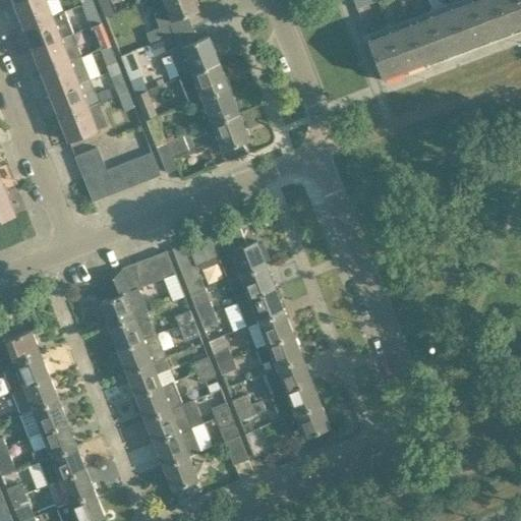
[(51,12),(46,0),(20,0),(14,3),(23,25),(52,14),(51,12)]
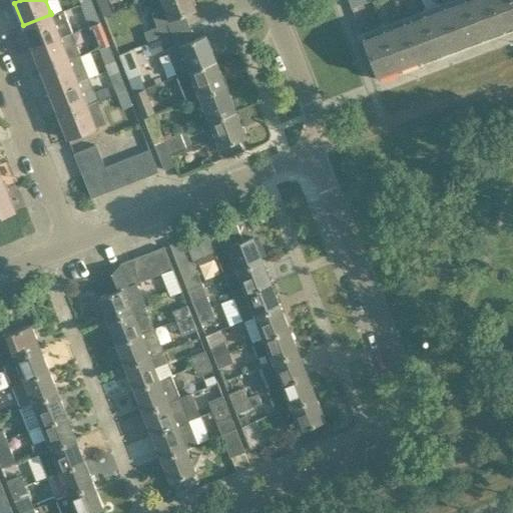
[(99,21),(90,0),(82,0),(79,1),(89,25),(99,21)]
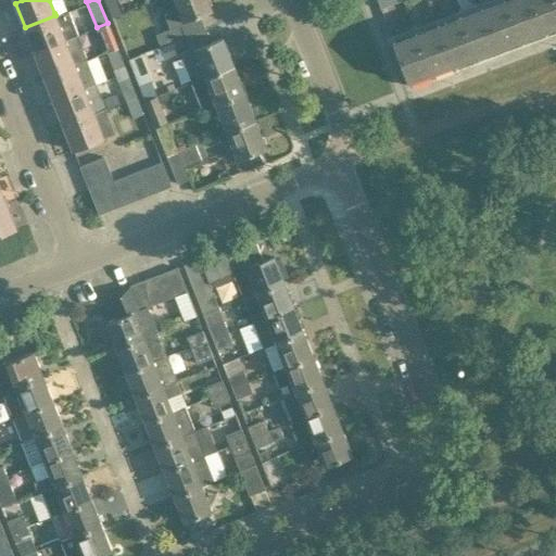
[(199,15),(212,11),(207,0),(174,0),(178,10),(165,14),(171,28),(155,34),(161,46),(204,28),(199,15)]
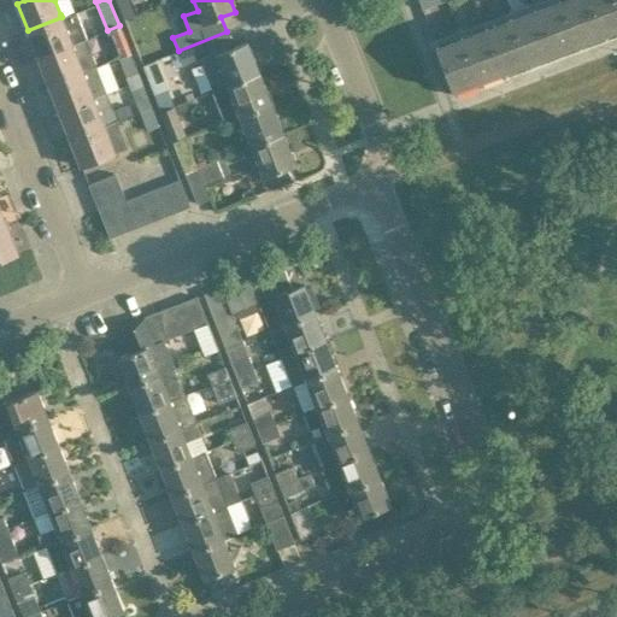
[(417,0),(422,10),(432,6),(429,0),(417,0)]
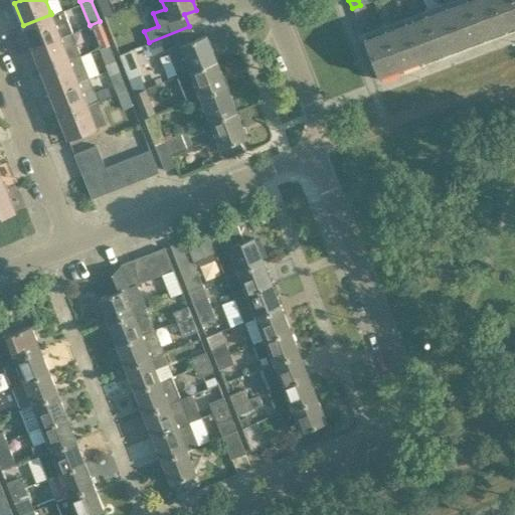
[(460,44),(480,36),(466,0),(460,0),(446,6),(460,44)]
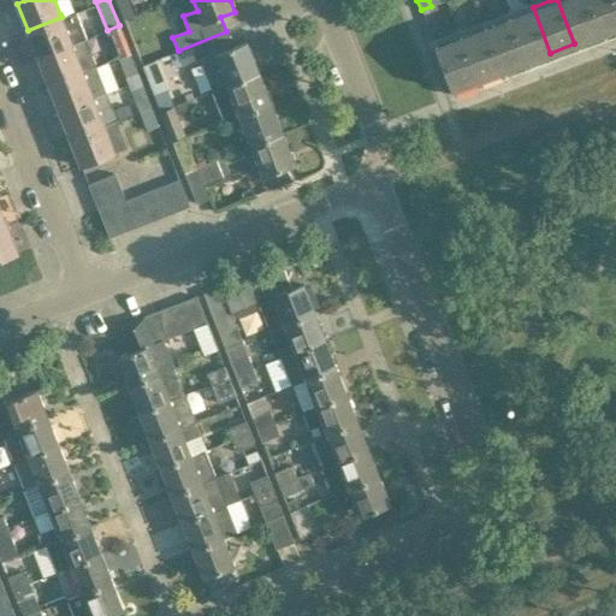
[(557,0),(574,43),(598,34),(585,0),(557,0)]
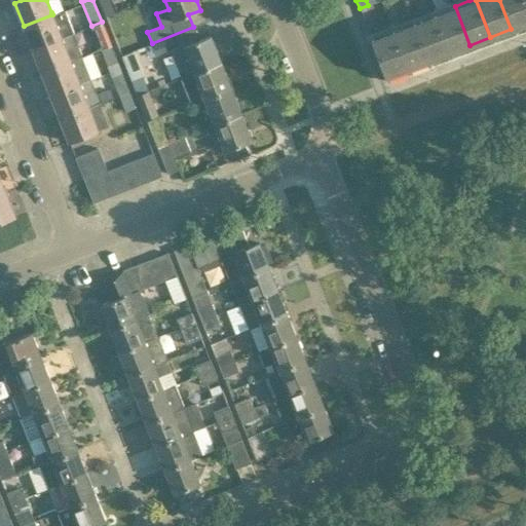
[(499,0),(511,29),(525,23),(525,7),(523,0),(499,0)]
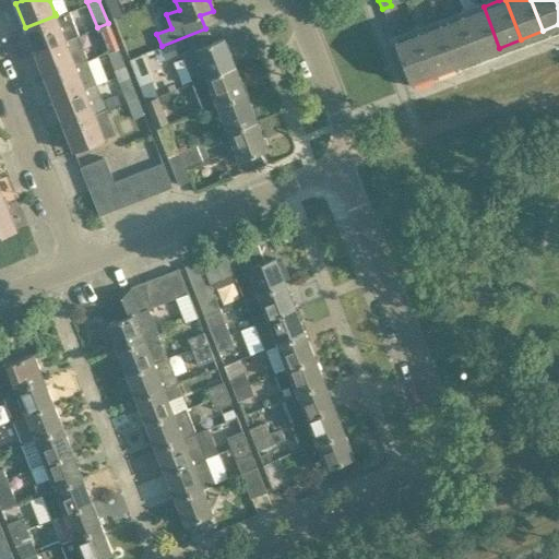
[(477,56),(499,48),(484,7),(462,14),(477,56)]
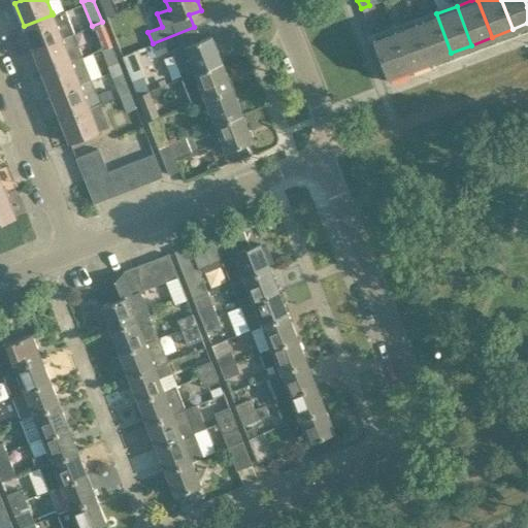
[(33,50),(73,33),(64,10),(63,10),(53,14),(24,26),(33,50)]
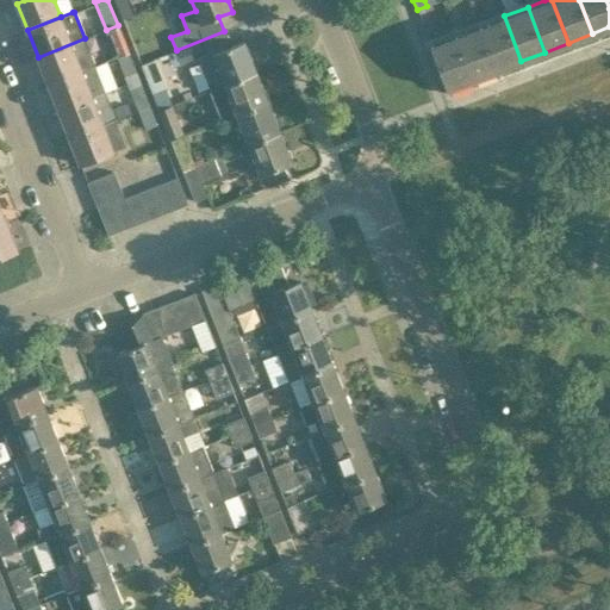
[(479,25),(497,70),(521,61),(504,16),(479,25)]
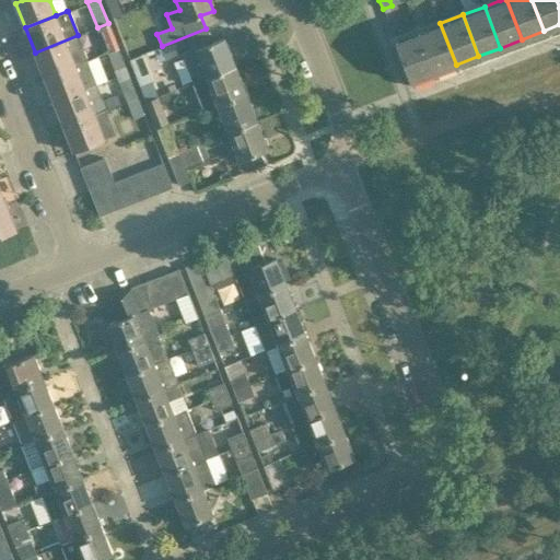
[(118,48),(108,23),(97,27),(107,53),(118,48)]
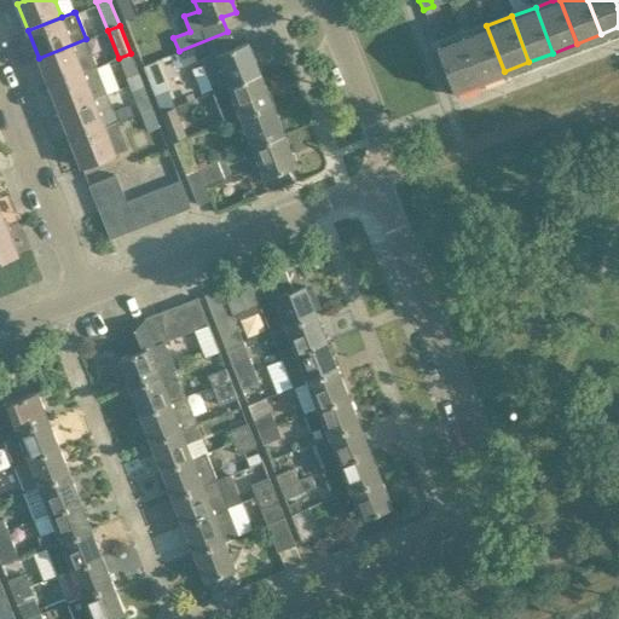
[(462,34),(479,80),(504,71),(486,25),(462,34)]
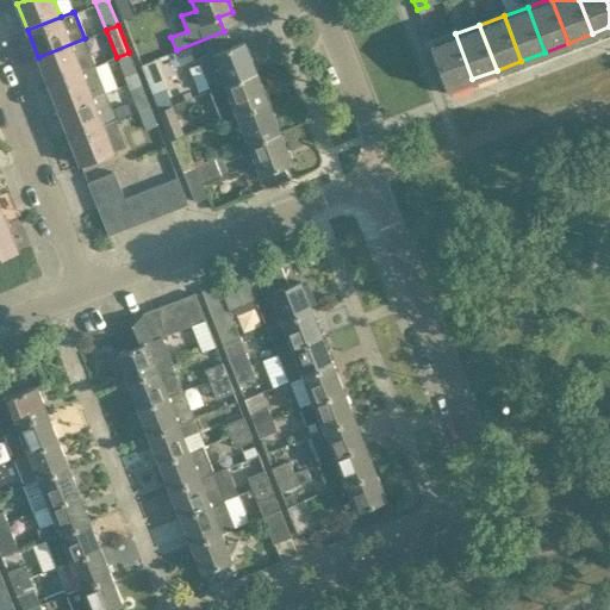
[(230,47),(224,31),(176,50),(180,62),(181,63),(198,57),(210,89),(210,91),(256,72),(244,41),(230,47)]
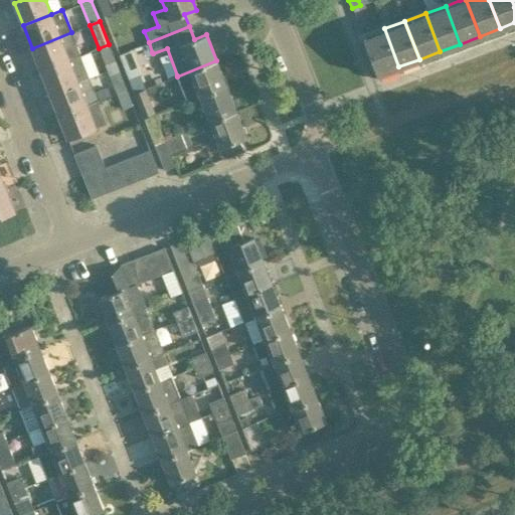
[(398,66),(384,28),(363,36),(377,74),(398,66)]
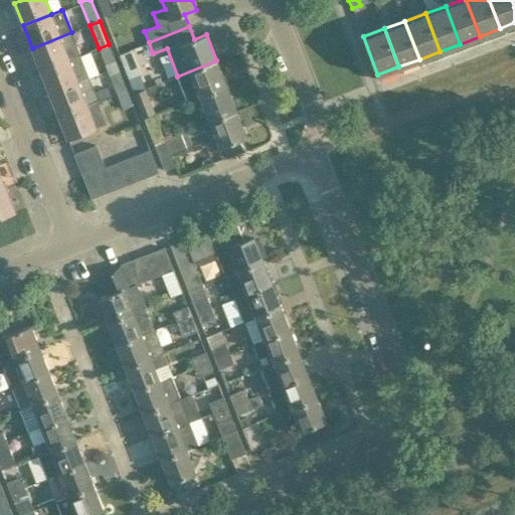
[(40,70),(80,55),(71,32),(32,48),(40,70)]
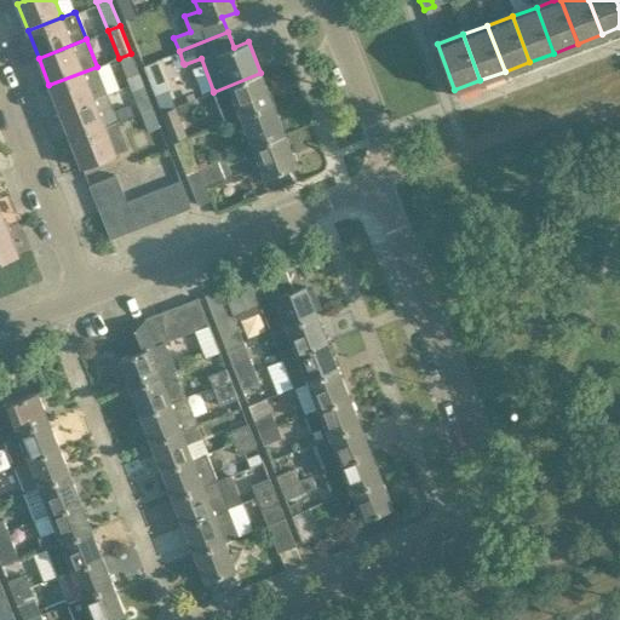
[(161,59),(147,62),(150,80),(165,76),(161,59)]
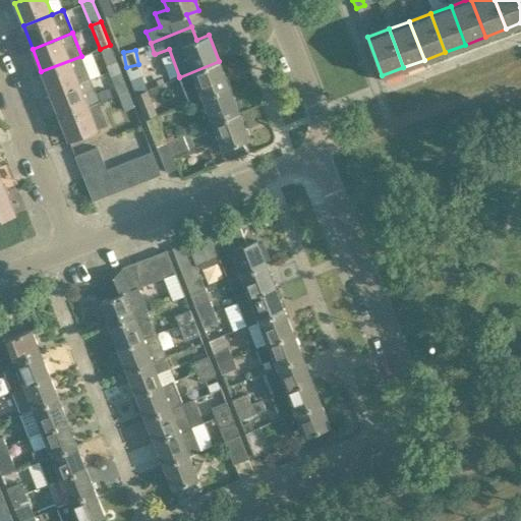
[(91,78),(81,56),(41,71),(50,95),(78,83),(91,78)]
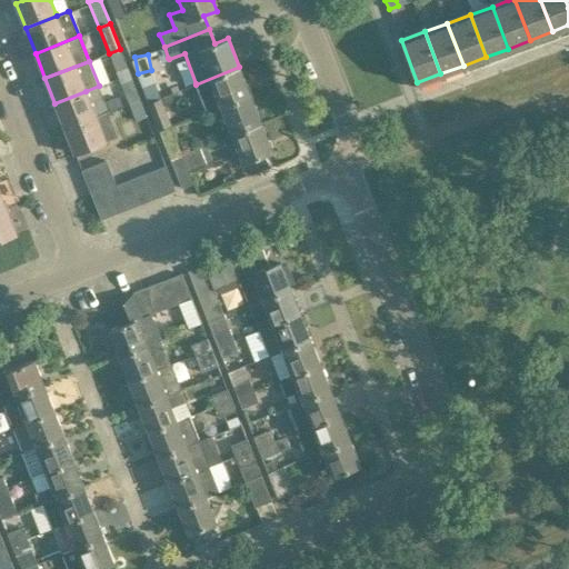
[(250,95),(239,67),(196,85),(207,112),(220,108),(220,107),(250,95)]
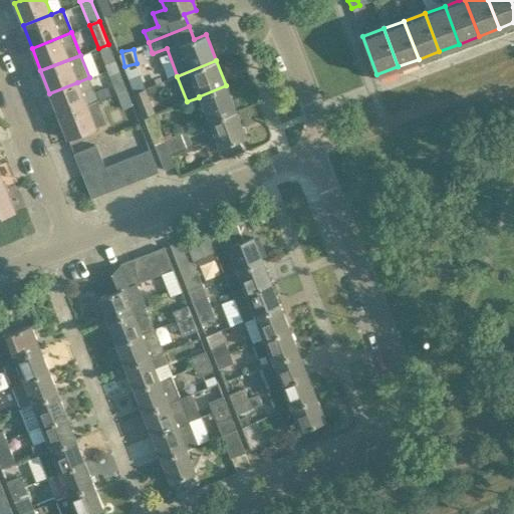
[(125,89),(119,72),(109,76),(115,93),(125,89)]
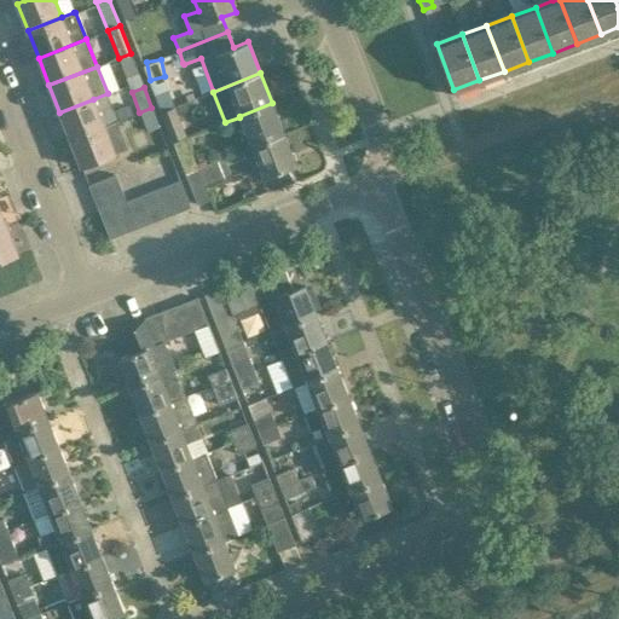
[(117,121),(111,106),(99,113),(93,99),(59,113),(70,139),(117,121)]
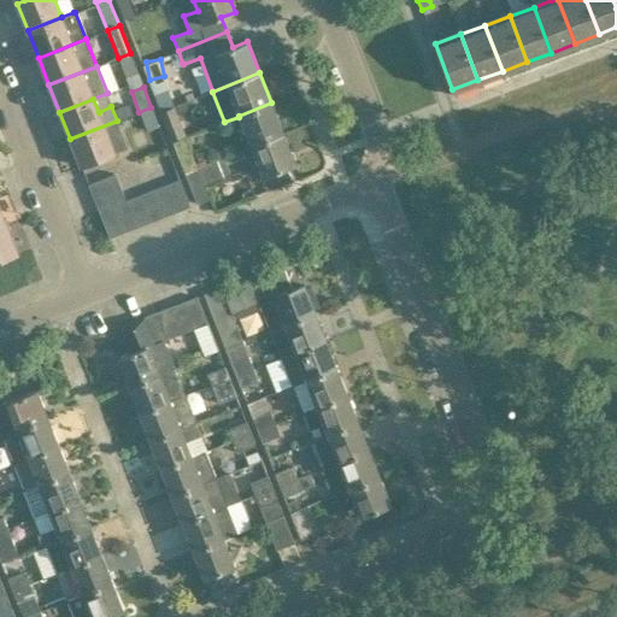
[(283,134),(271,103),(239,116),(239,117),(251,146),(283,134)]
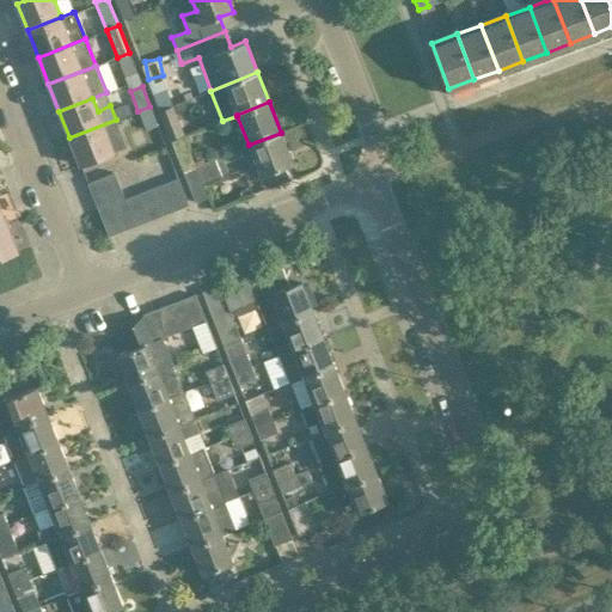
[(158,126),(150,106),(138,111),(145,130),(158,126)]
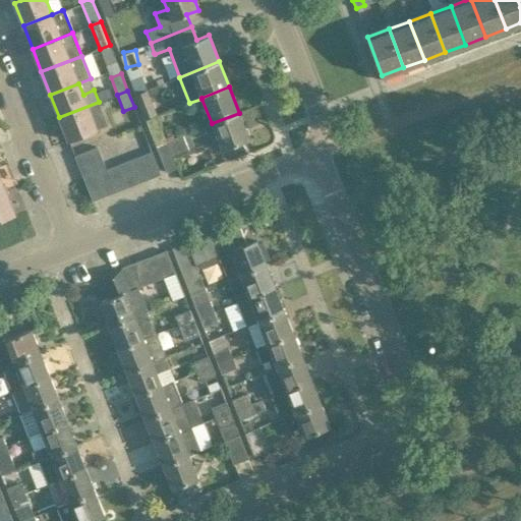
[(68,140),(107,125),(99,102),(59,117),(68,140)]
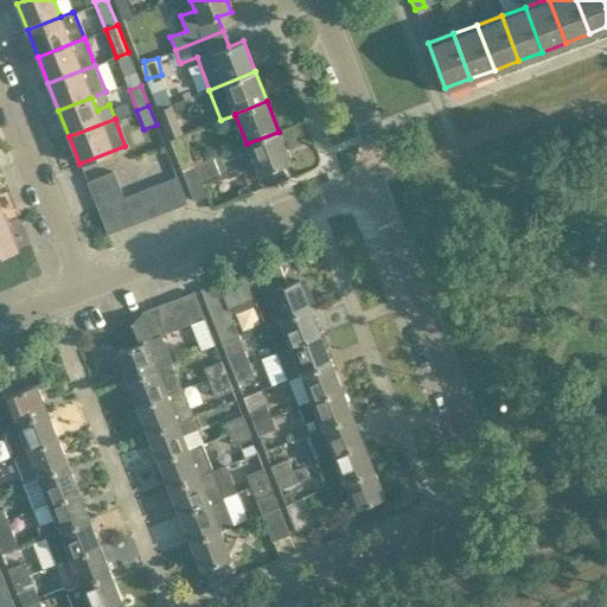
[(181,135),(177,121),(164,126),(170,140),(181,135)]
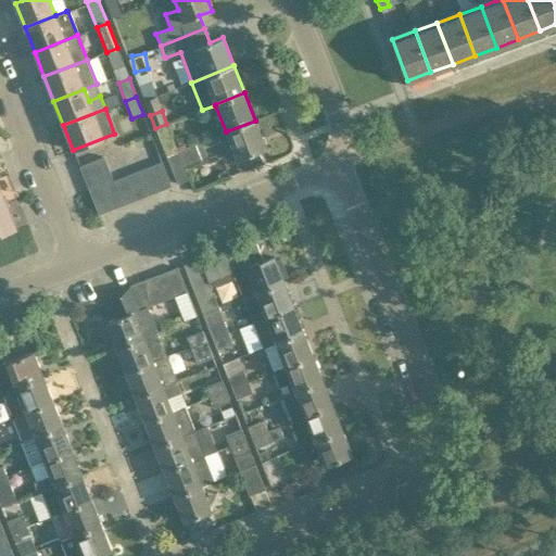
[(266,149),(255,121),(226,131),(237,160),(266,149)]
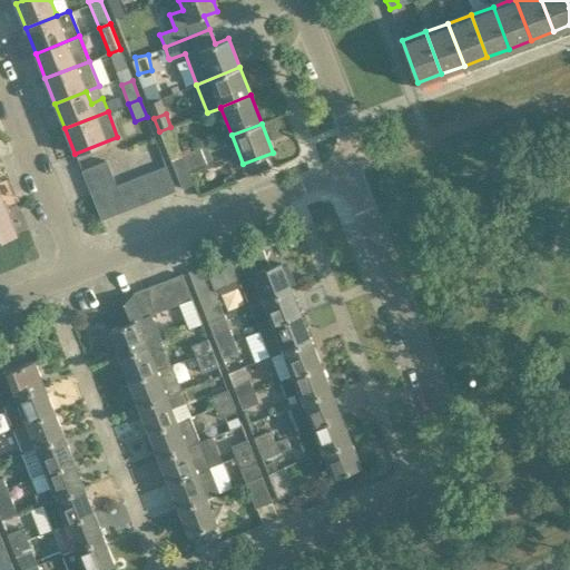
[(176,140),(170,127),(159,131),(165,145),(176,140)]
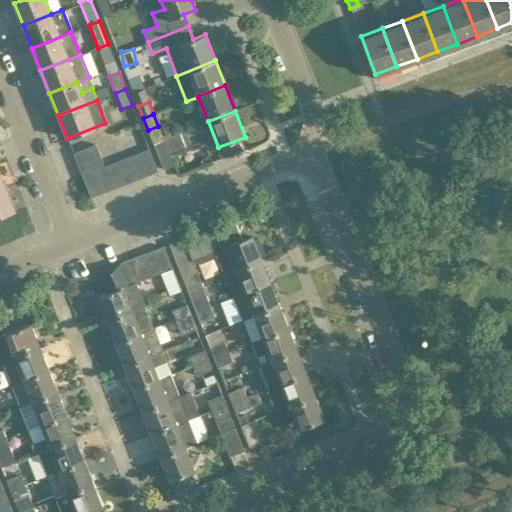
[(181,132),(165,139),(163,139),(153,143),(163,169),(174,164),(170,153),(186,147),(181,132)]
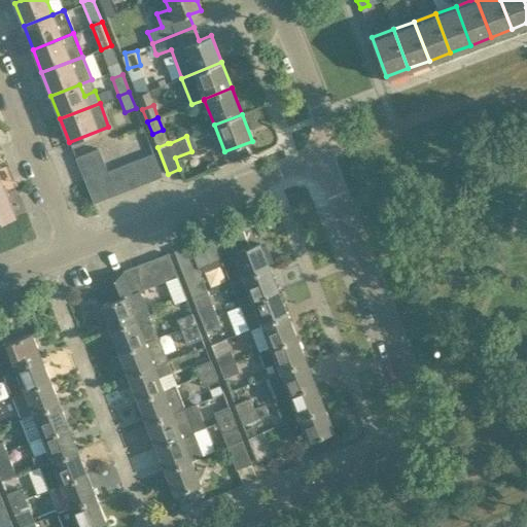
[(103,159),(99,147),(75,156),(79,168),(103,159)]
